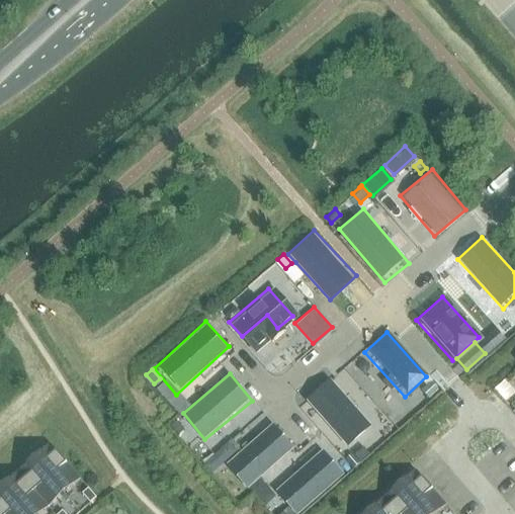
[(301,401),(344,449),(371,425),(328,375),(301,401)]
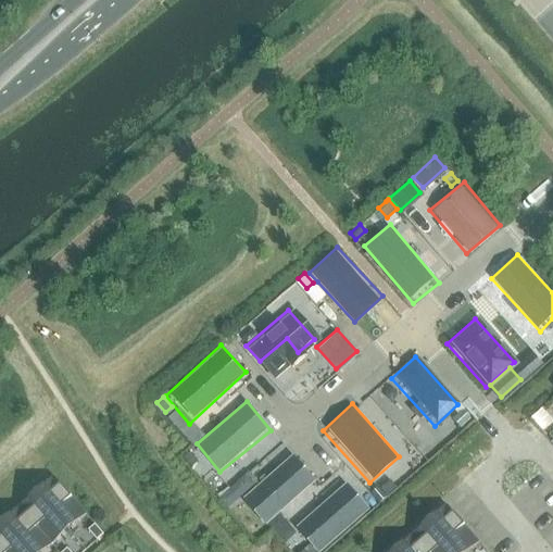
[(461,406),(450,416),(457,424),(468,415),(461,406)]
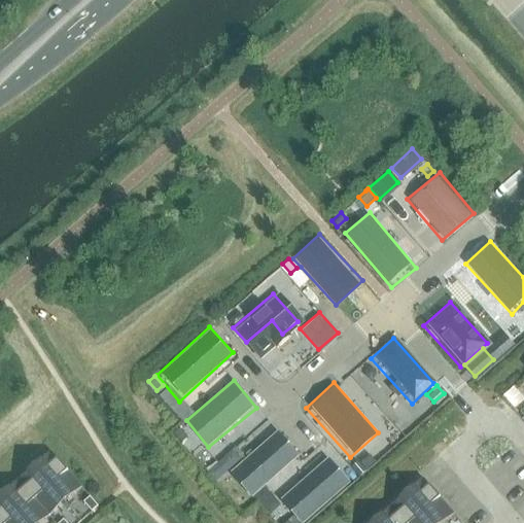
[(181,399),(172,408),(183,420),(184,418),(191,412),(181,399)]
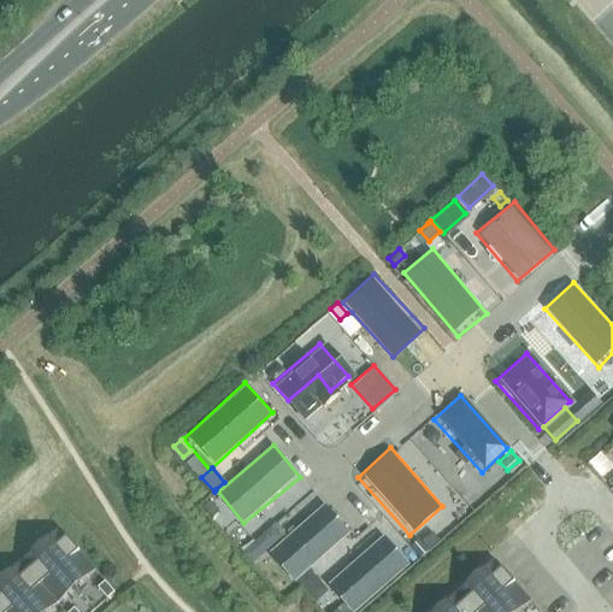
[(200,504),(210,515),(217,508),(207,498),(200,504)]
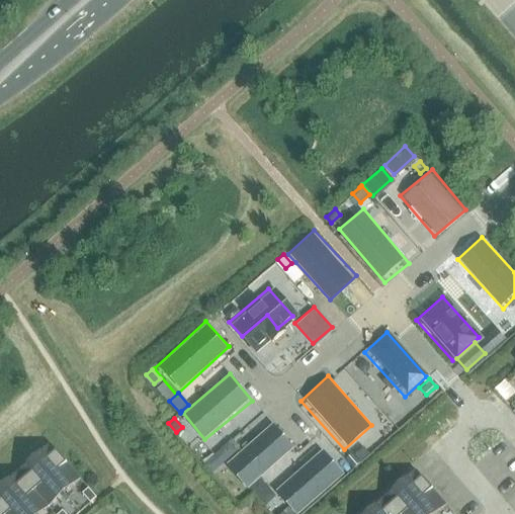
[(276,421),(227,467),(249,491),(298,444),(276,421)]
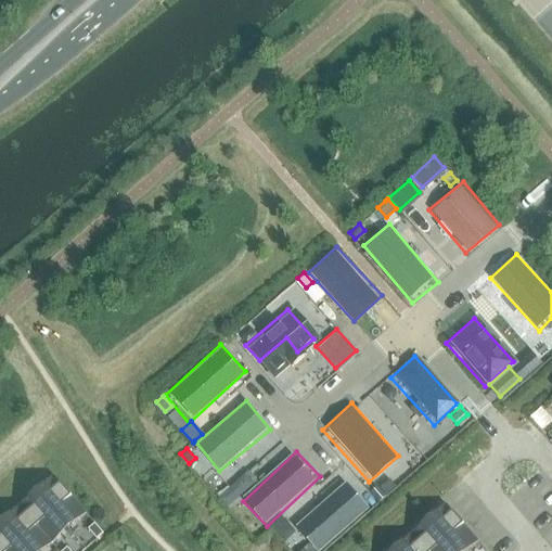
[(241,482),(249,483),(252,481),(243,471),(236,477),(241,482)]
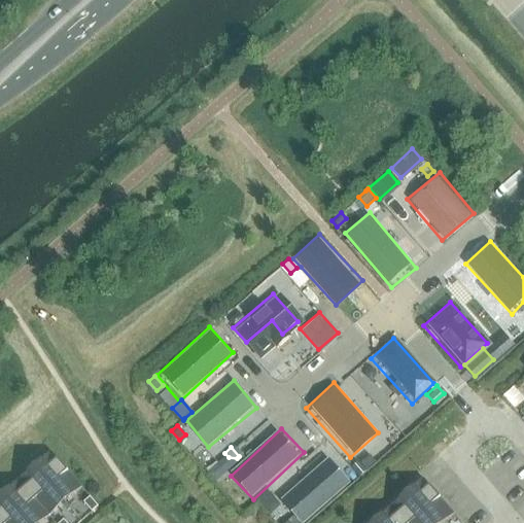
[(48,449),(32,462),(64,498),(79,484),(48,449)]
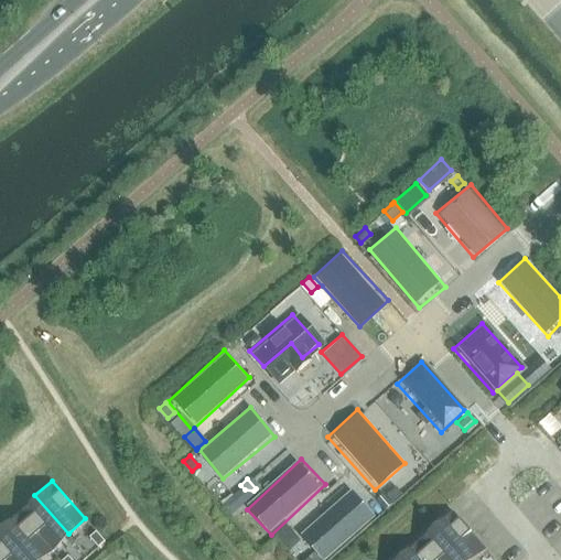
[(394,484),(384,493),(389,499),(399,491),(394,484)]
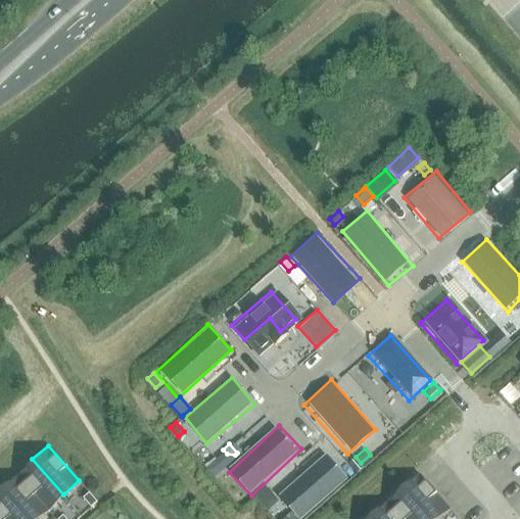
[(275,497),(295,518),(302,518),(348,476),(325,451),(275,497)]
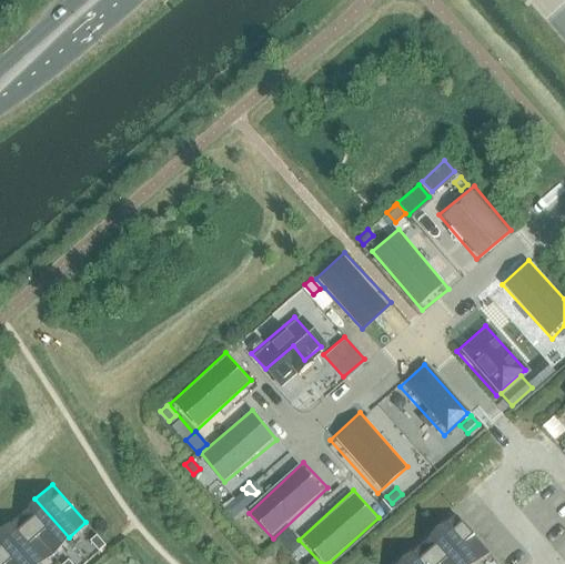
[(383,494),(376,500),(385,510),(392,504),(383,494)]
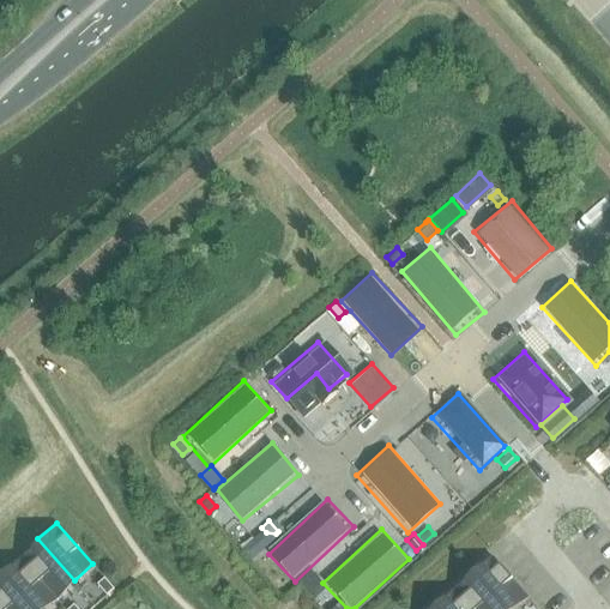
[(37,538),(19,555),(55,597),(74,580),(37,538)]
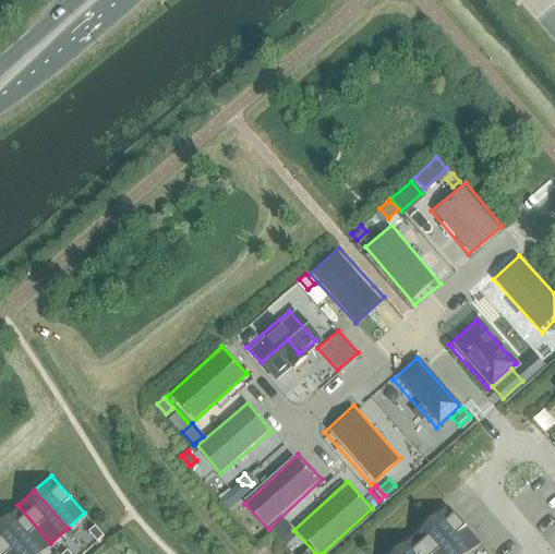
[(445,504),(429,518),(459,553),(463,553),(478,541),(445,504)]
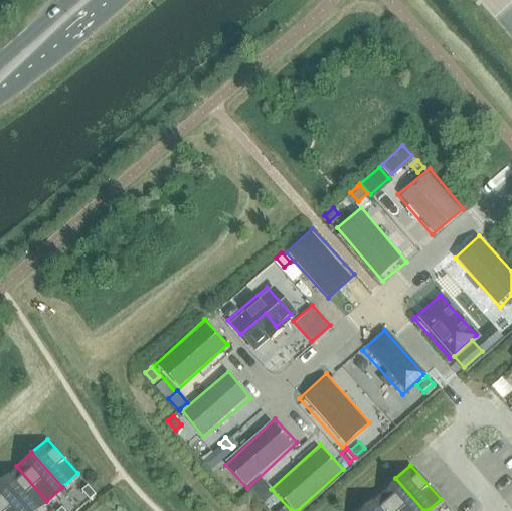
[(16,466),(0,480),(27,510),(34,510),(46,501),(16,466)]
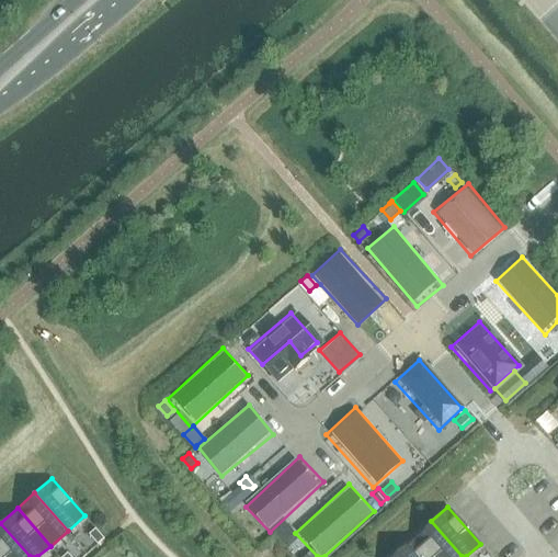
[(462,556),(431,521),(413,536),(431,556),(462,556)]
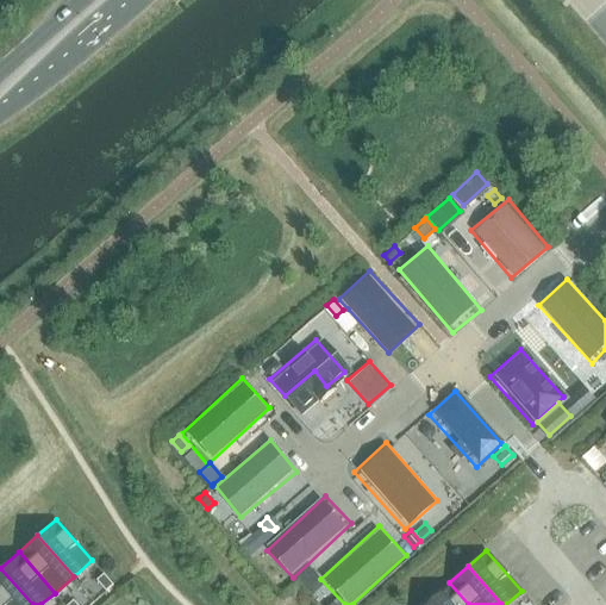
[(32,604),(0,568),(0,604),(32,604)]
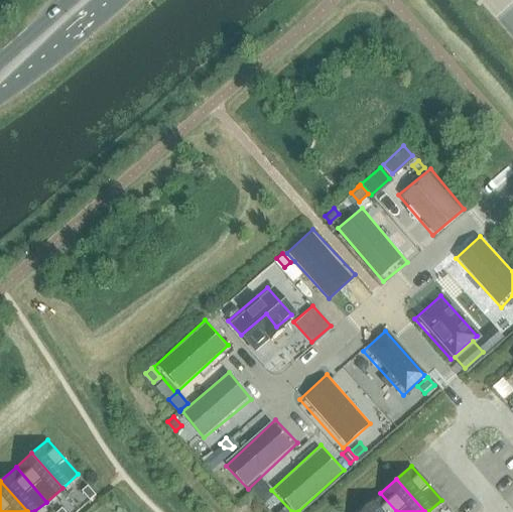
[(80,489),(88,498),(94,492),(86,483),(80,489)]
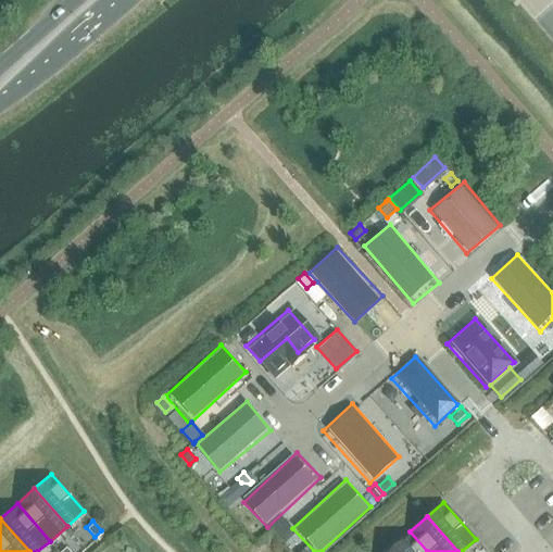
[(427,551),(410,531),(392,547),(398,551),(427,551)]
